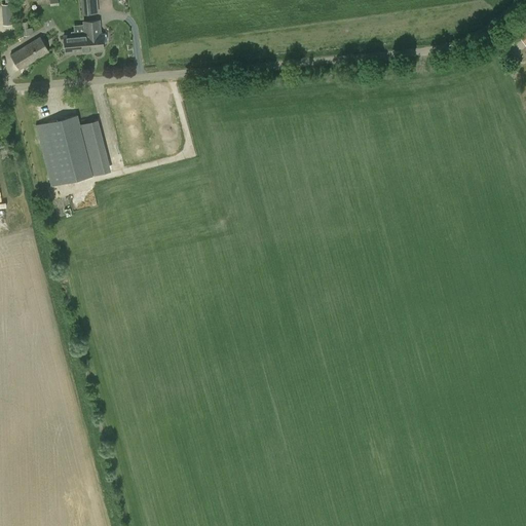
[(4,14),(14,13),(13,3),(3,4),(4,14)]
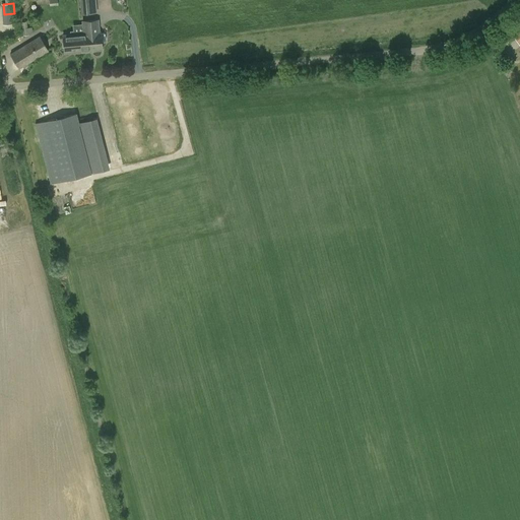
[(81,42),(82,52),(101,50),(99,19),(83,20),(84,34),(84,41),(81,42)]
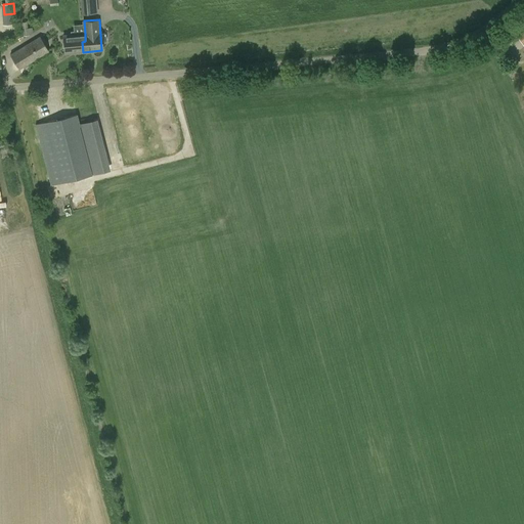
[(85,41),(85,34),(63,36),(64,53),(83,52),(82,42),(85,41)]
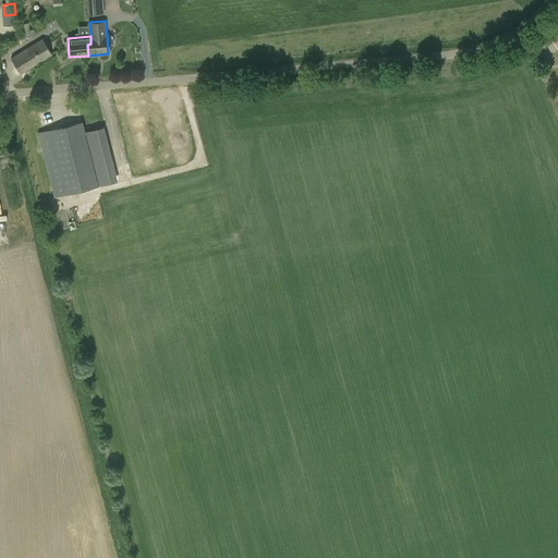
[(20,74),(52,55),(41,39),(11,58),(20,74)]
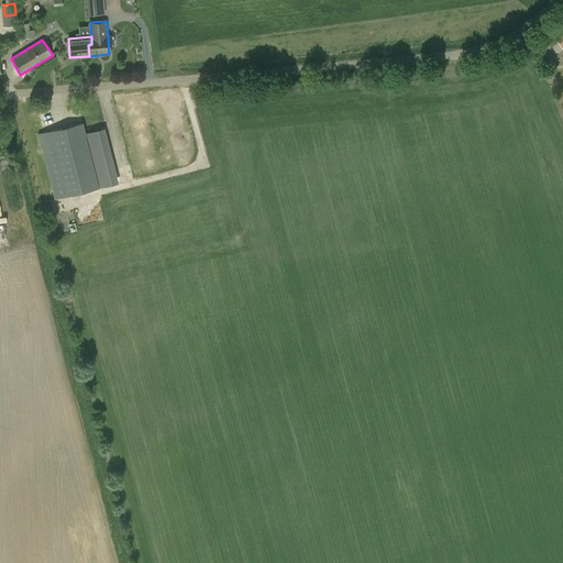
[(102,128),(85,132),(83,123),(37,134),(54,199),(117,184),(102,128)]
